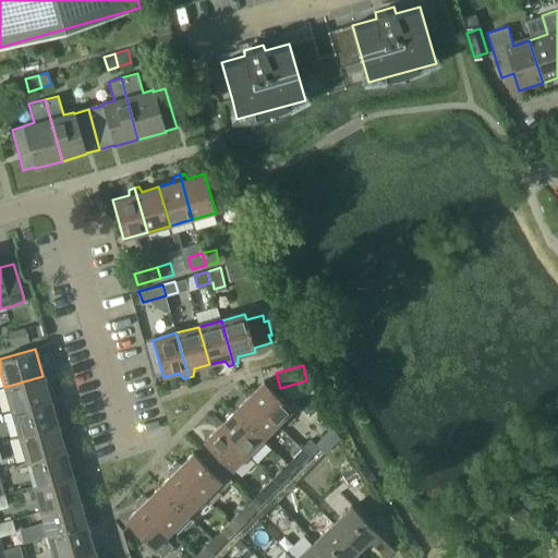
[(4,387),(12,413),(50,401),(43,376),(4,387)]
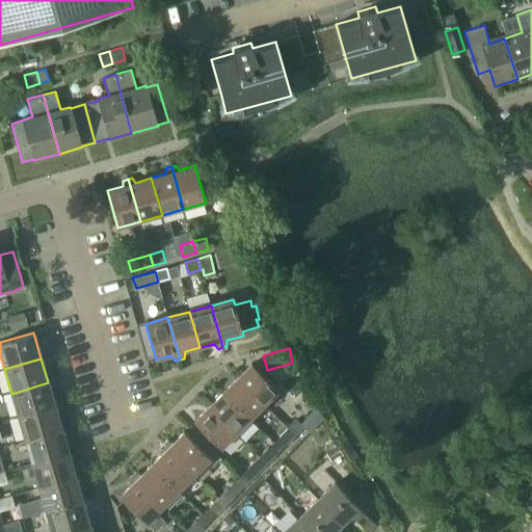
[(253,365),(238,379),(264,405),(278,391),(253,365)]
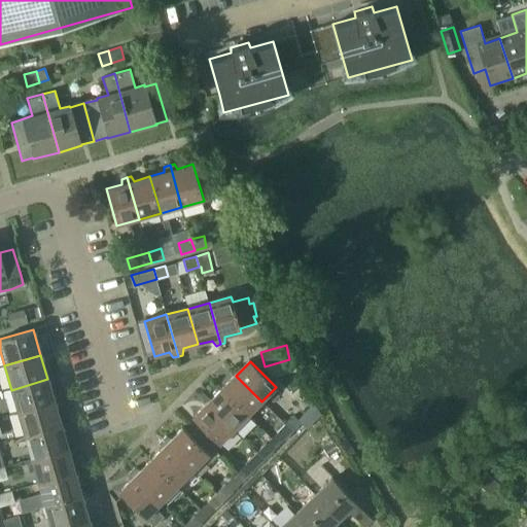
[(261,401),(236,376),(221,390),(247,416),(261,401)]
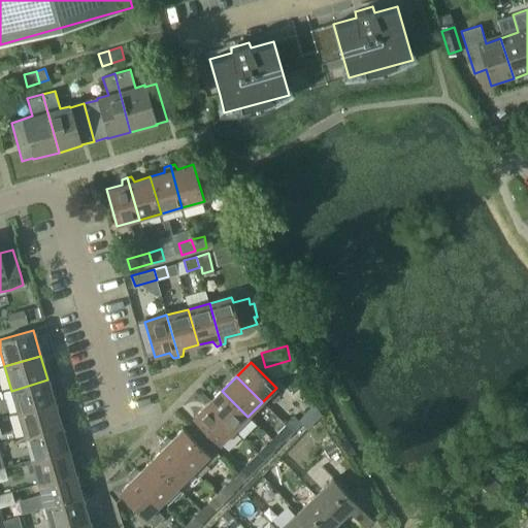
[(11,391),(18,415),(55,403),(47,380),(11,391)]
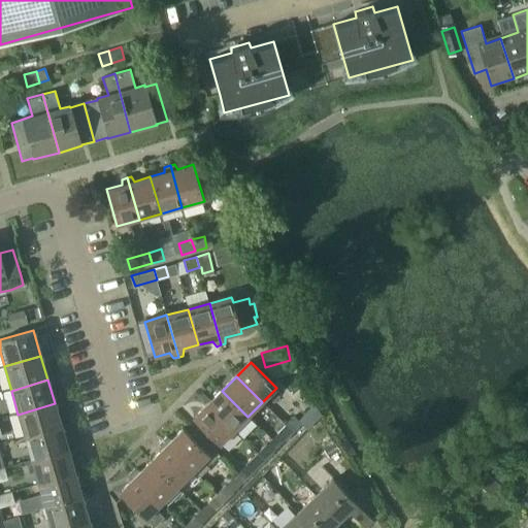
[(222,391),(208,405),(234,430),(248,417),(222,391)]
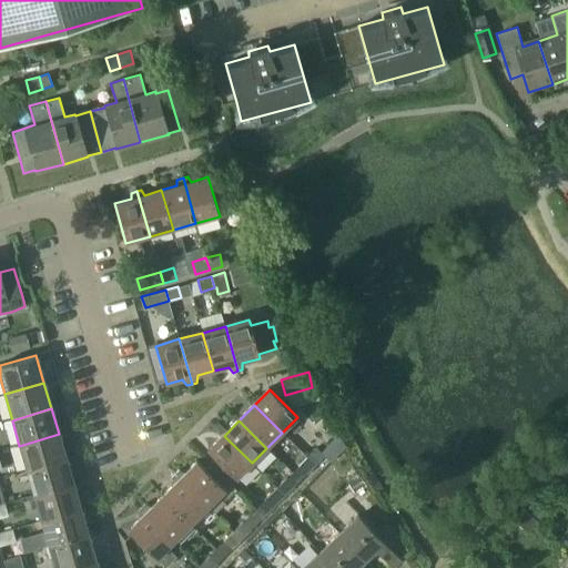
[(19,446),(27,472),(67,459),(59,434),(19,446)]
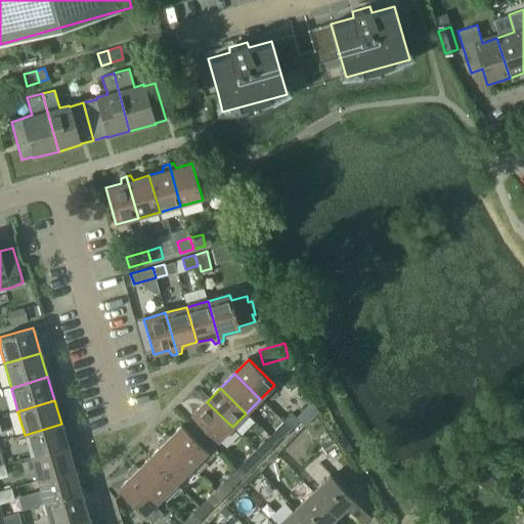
[(232,427),(207,402),(192,417),(218,442),(232,427)]
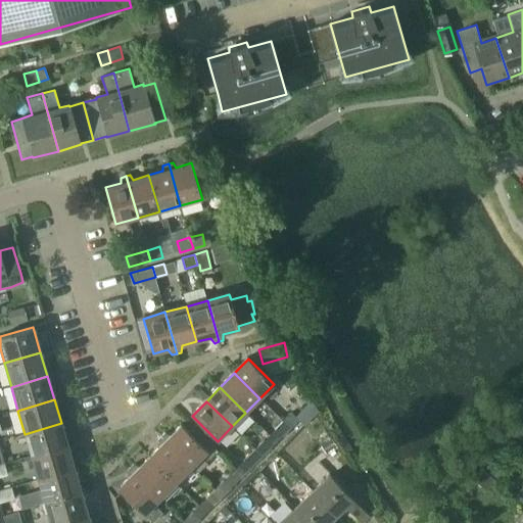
[(282,421),(290,429),(298,420),(290,412),(282,421)]
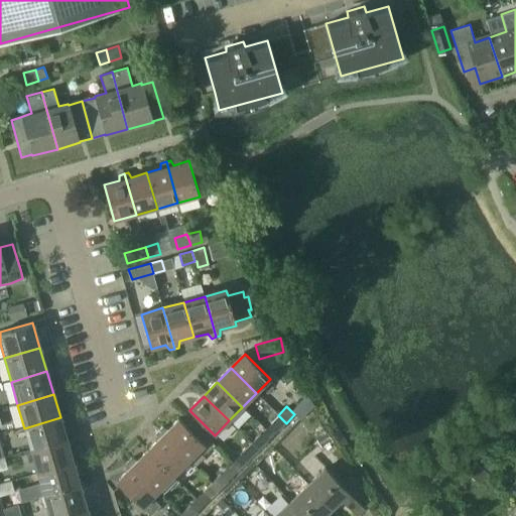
[(278,415),(264,429),(272,437),(286,423),(278,415)]
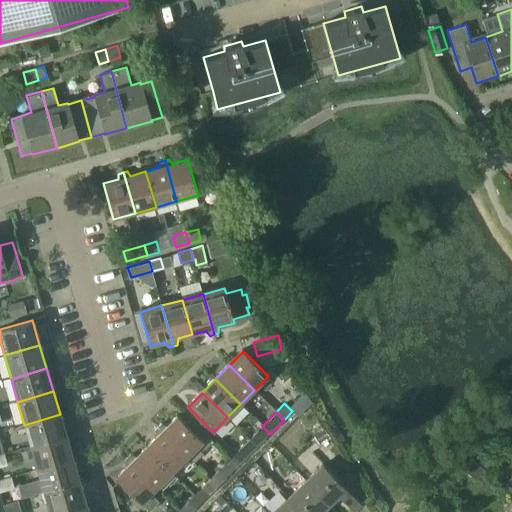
[(31,448),(66,437),(60,414),(24,425),(31,448)]
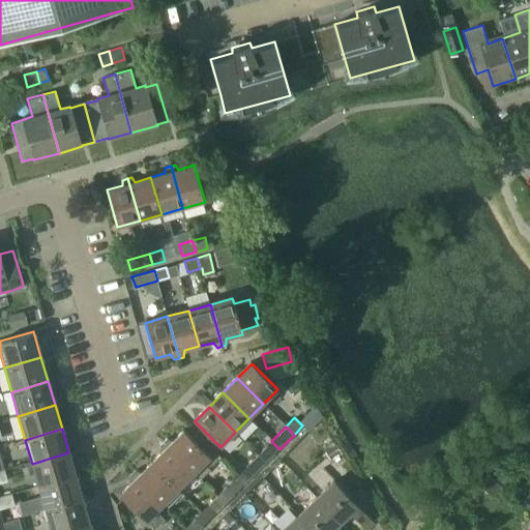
[(167,440),(165,442),(195,473),(205,463),(207,465),(212,465),(221,457),(197,433),(192,438),(184,431),(173,442),(167,440)]
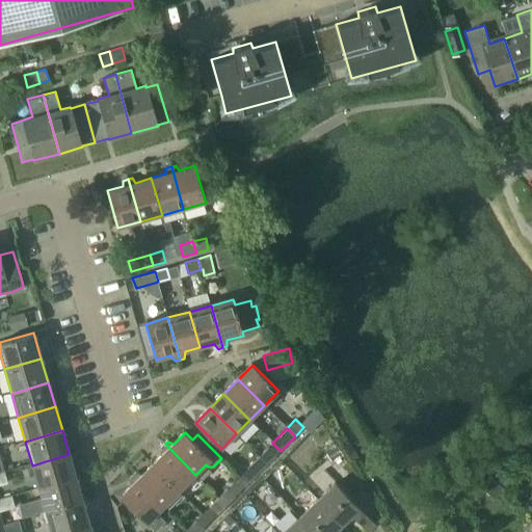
[(272,443),(259,457),(267,464),(281,451),(272,443)]
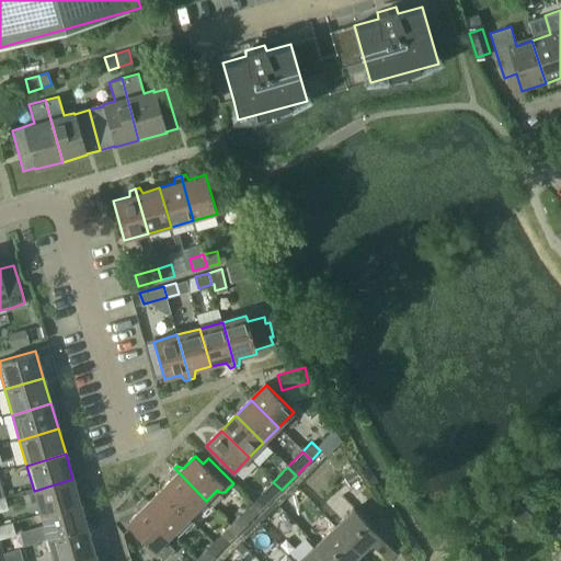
[(189,517),(206,501),(174,468),(170,472),(173,478),(161,490),(189,517)]
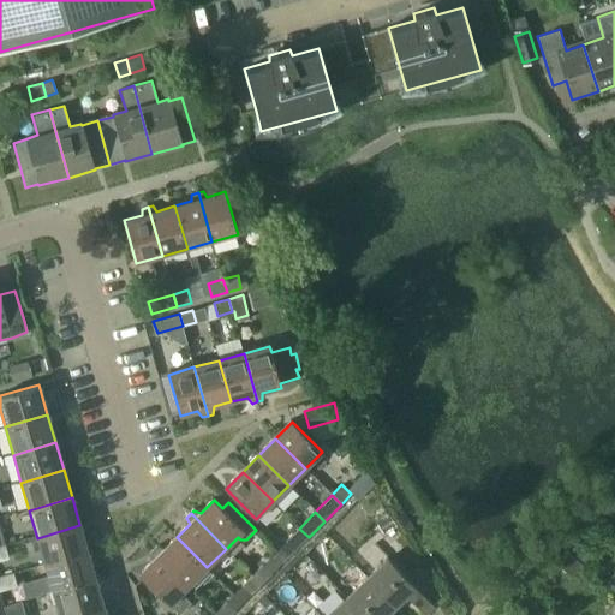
[(37,538),(46,566),(88,554),(79,525),(37,538)]
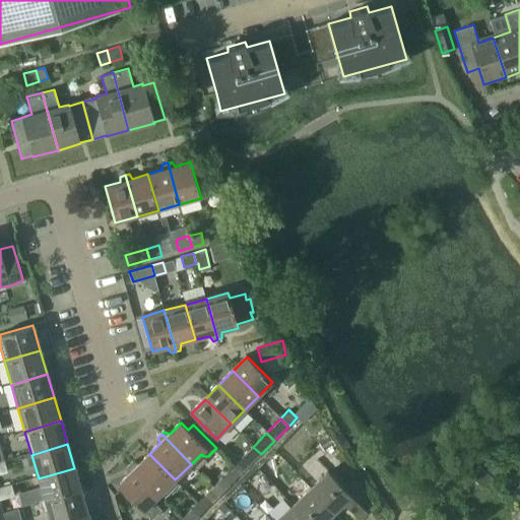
[(261,454),(253,447),(245,455),(253,462),(261,454)]
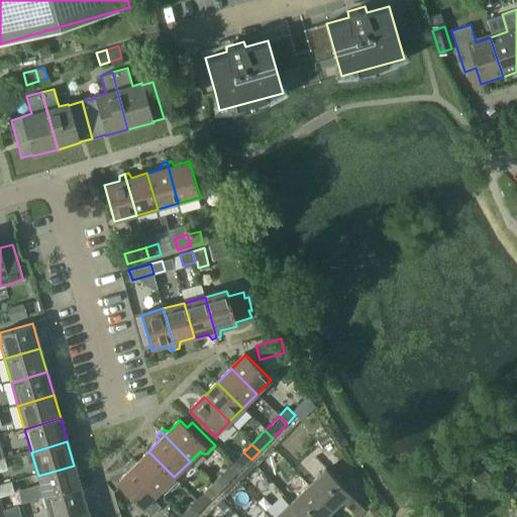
[(131,460),(129,462),(158,492),(174,477),(148,451),(137,462),(131,460)]
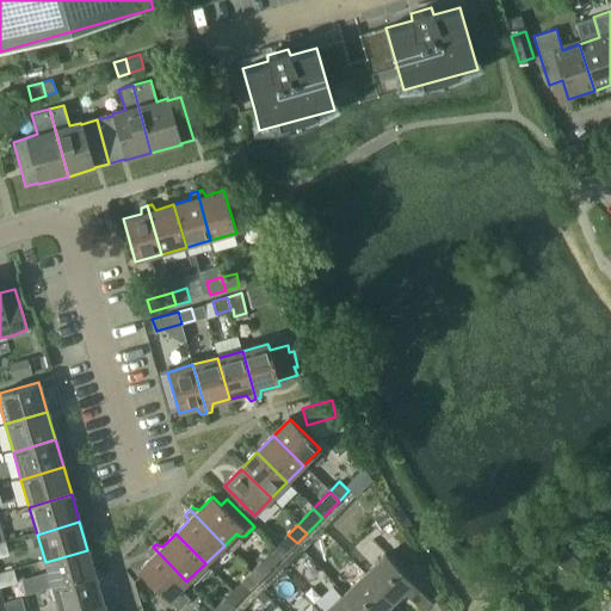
[(167,600),(168,599),(179,610),(190,598),(180,588),(186,581),(153,547),(148,551),(152,557),(139,571),(167,600)]
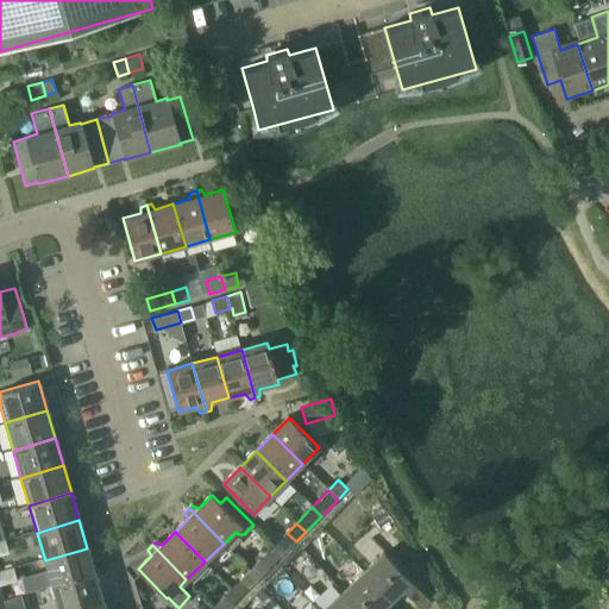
[(274,545),(249,570),(258,579),(271,565),(271,564),(282,553),(274,545)]
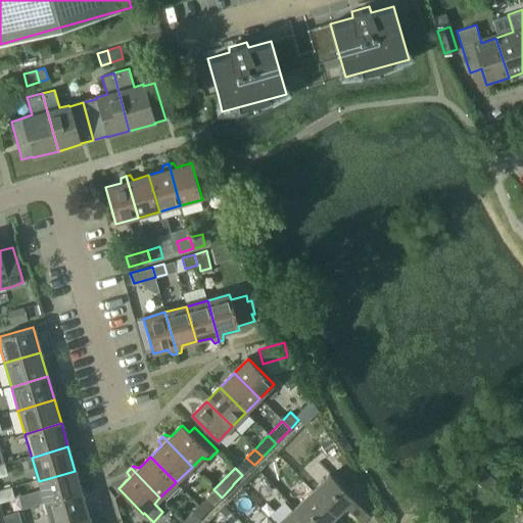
[(82,494),(75,471),(39,481),(45,505),(82,494)]
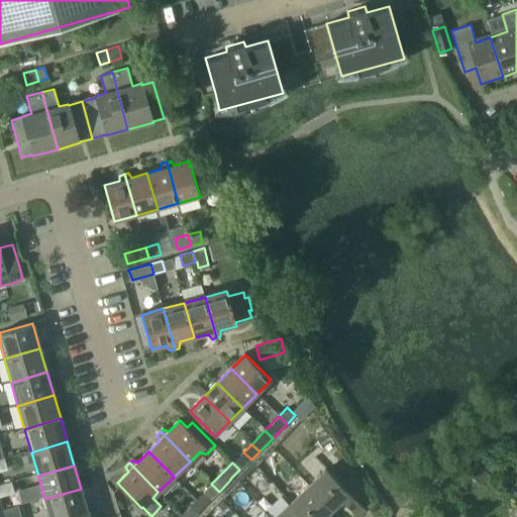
[(326,470),(309,486),(332,510),(341,502),(356,516),(357,516),(365,510),(326,470)]
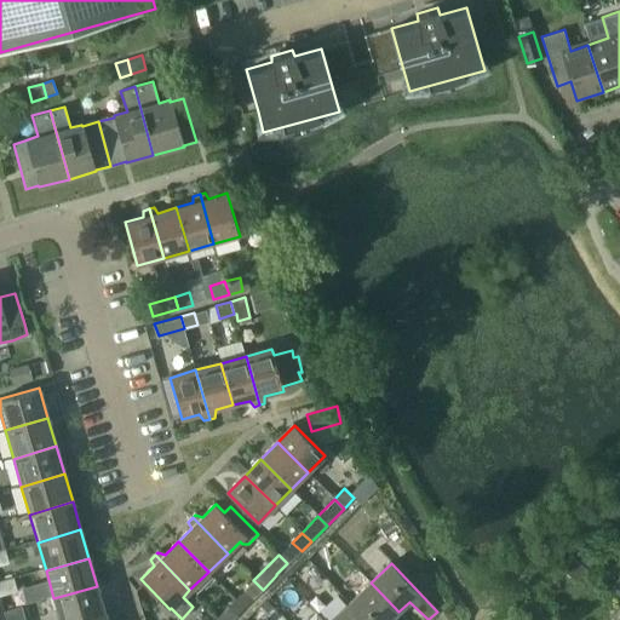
[(0,584),(0,596),(16,592),(12,580),(0,584)]
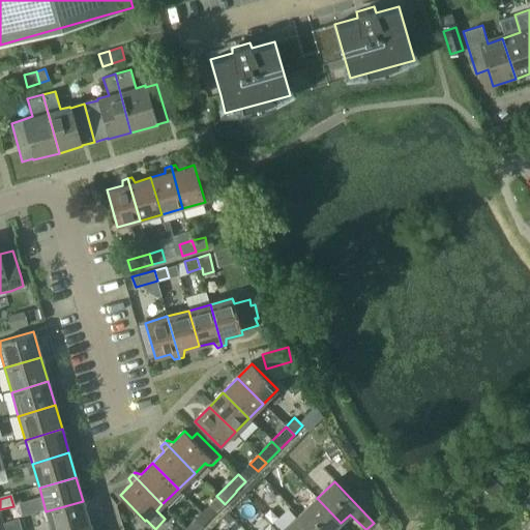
[(225,504),(216,496),(201,512),(208,521),(225,504)]
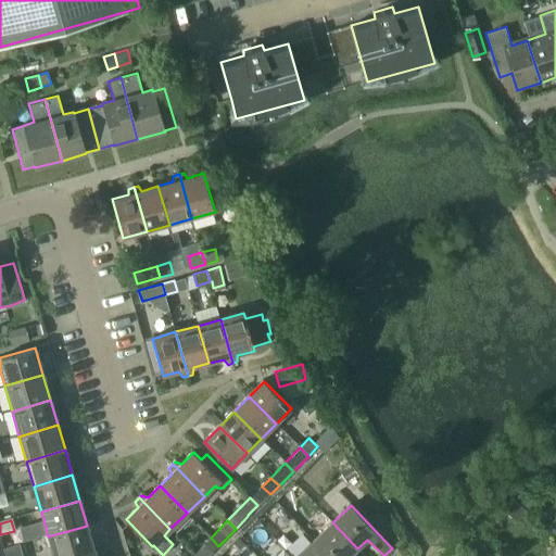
[(332,522),(315,539),(313,541),(326,555),(349,555),(357,548),(332,522)]
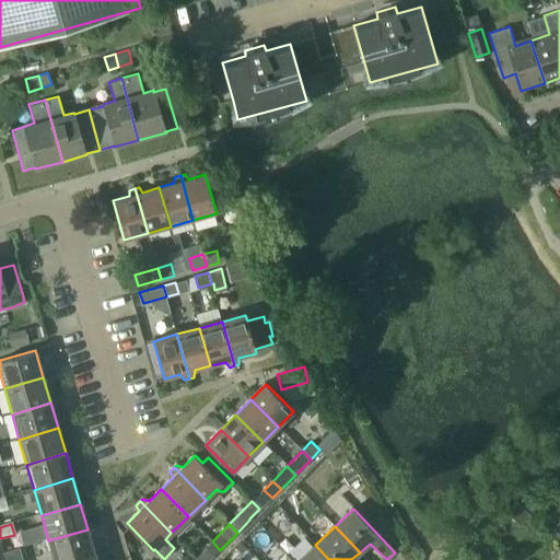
[(48,540),(54,559),(76,559),(95,555),(88,529),(48,540)]
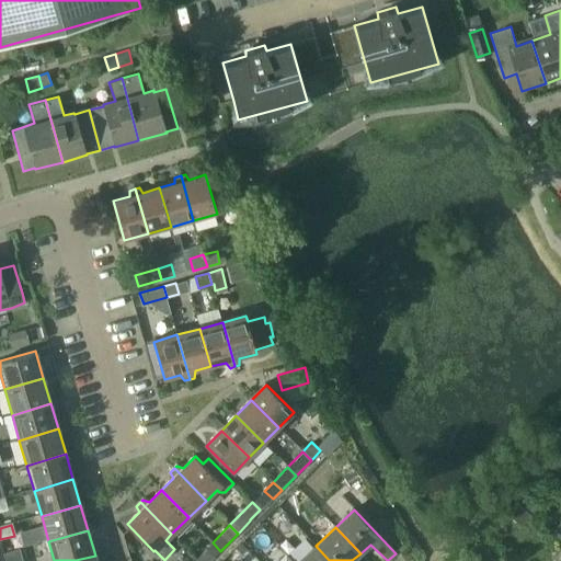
[(213,542),(196,559),(197,560),(210,560),(220,551),(213,542)]
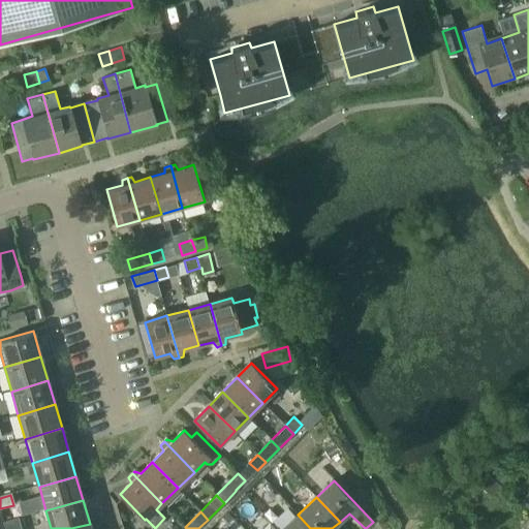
[(310,528),(298,515),(281,528),(310,528)]
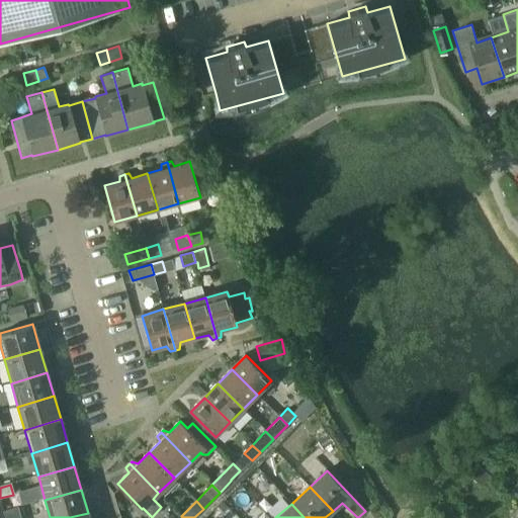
[(3,512),(4,517),(19,517),(20,517),(17,508),(3,512)]
